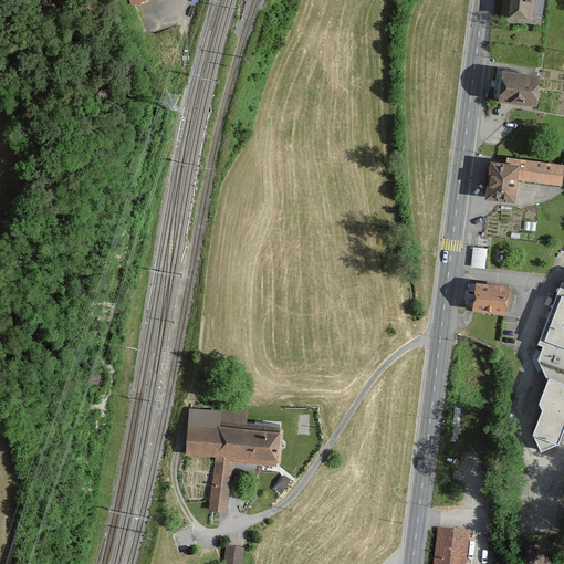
[(131,0),(135,10),(164,0),(131,0)]
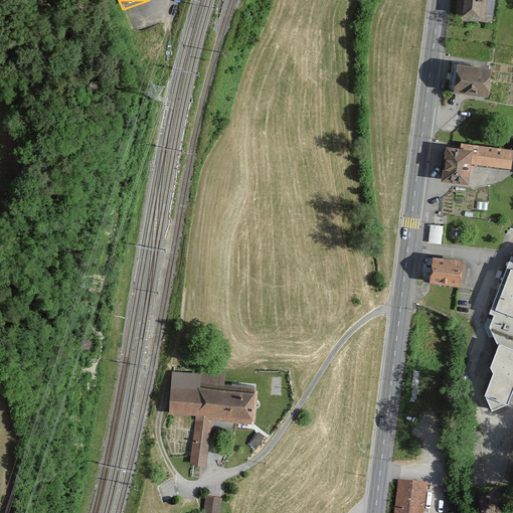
[(500,0),(465,0),(463,17),(498,22),(500,0)]
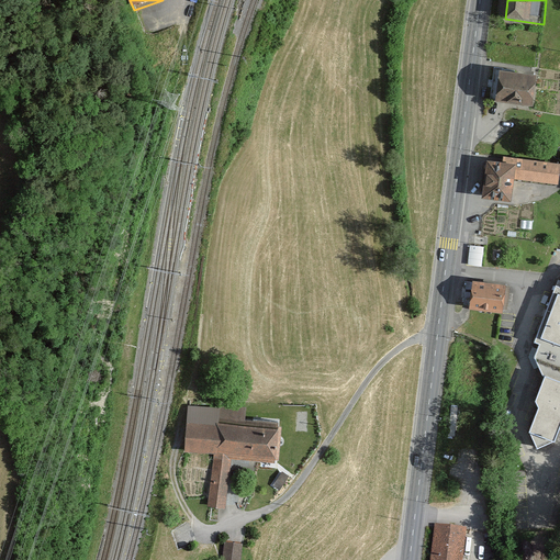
[(539,75),(501,71),(497,103),(536,108),(539,75)]
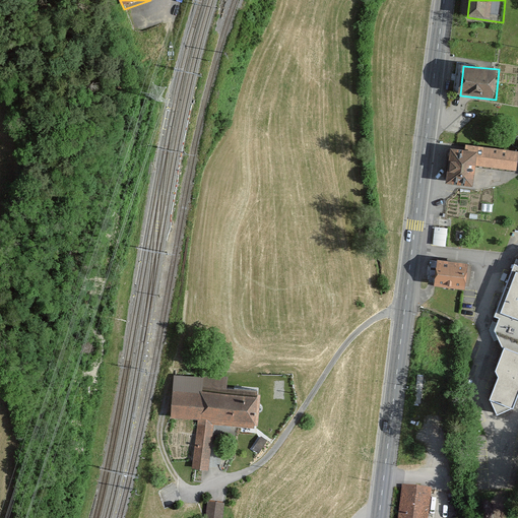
[(516,177),(517,167),(517,156),(465,149),(464,155),(448,152),(443,189),(469,192),(473,171),(516,177)]
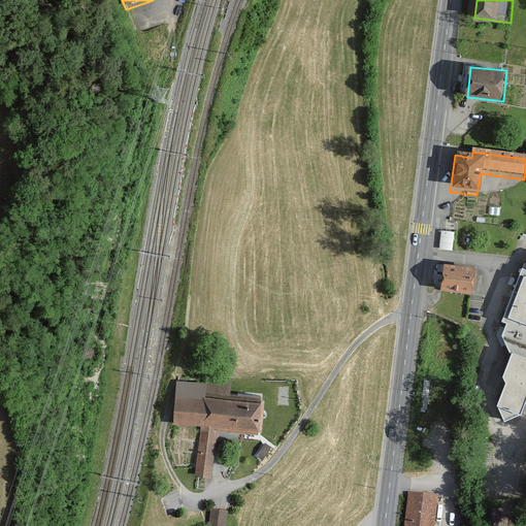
[(455,252),(458,233),(445,232),(442,251),(455,252)]
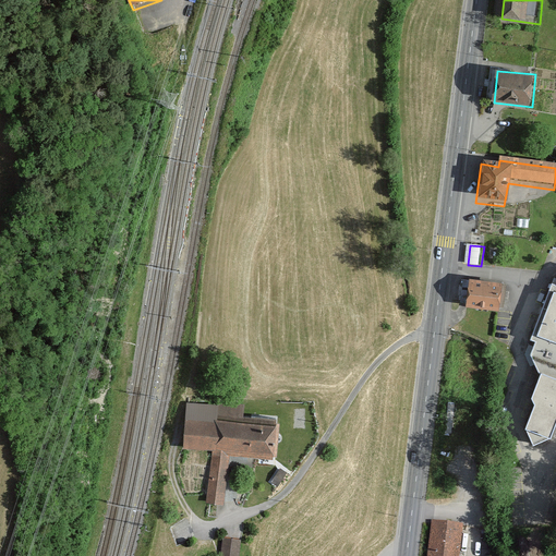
[(508,285),(469,279),(463,309),(504,314),(508,285)]
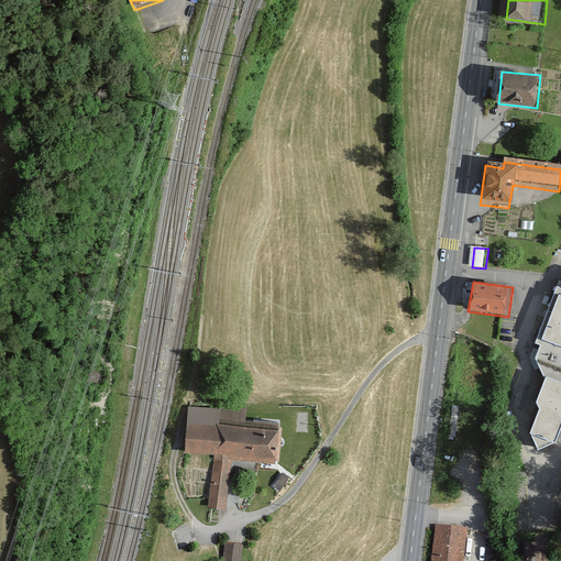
[(560,289),(554,286),(534,343),(538,345),(536,352),(534,358),(542,377),(534,402),(535,405),(537,408),(529,431),(539,453),(559,444),(560,440),(560,289)]
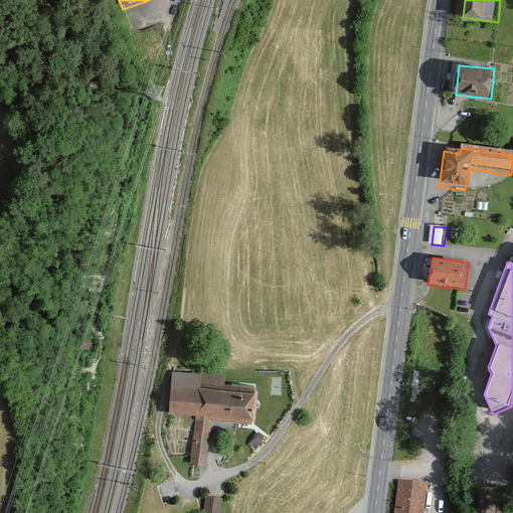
[(248,423),(250,392),(223,390),(223,373),(201,371),(200,375),(172,374),(168,413),(195,416),(190,466),(206,467),(212,420),(248,423)]
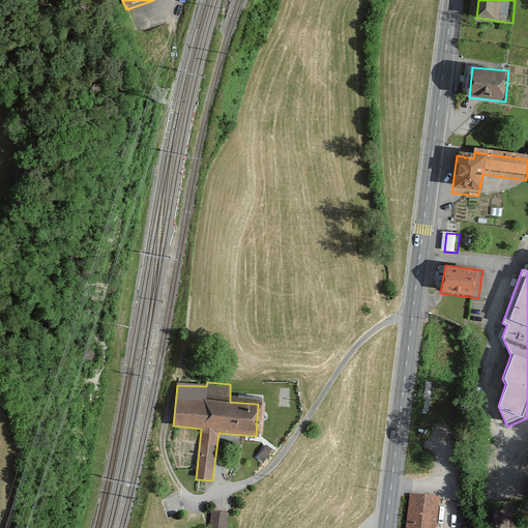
[(444,527),(451,481),(415,477),(408,527),(444,527)]
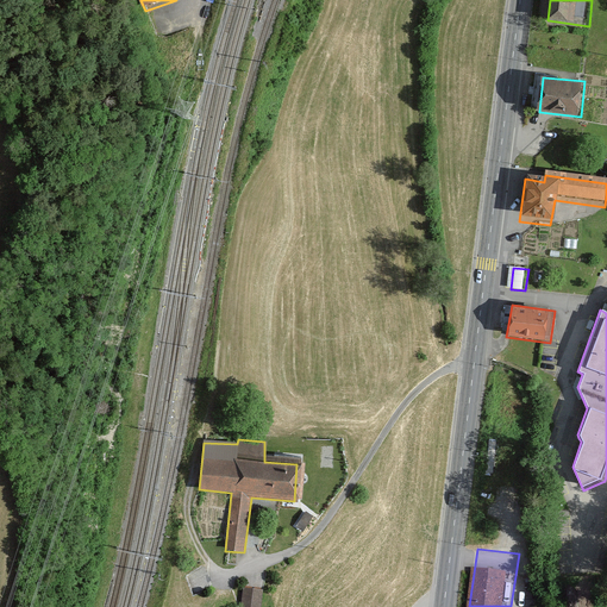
[(260,606),(262,595),(243,593),(241,606),(260,606)]
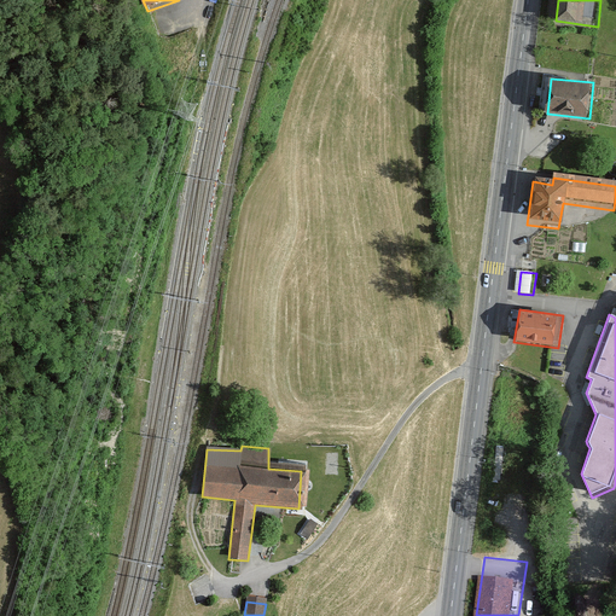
All buildings are outlined.
